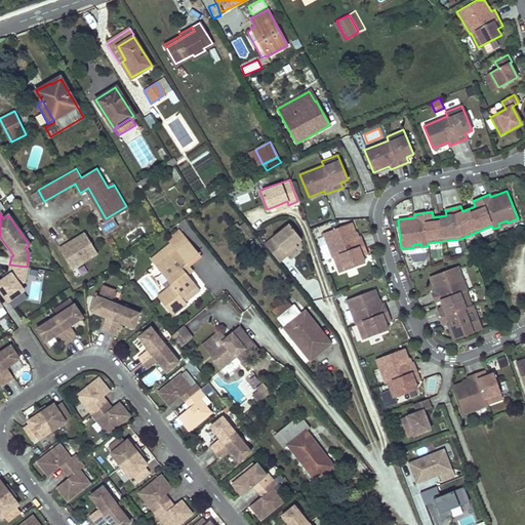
[(357,237),(351,221),(323,233),(326,243),(330,242),(332,249),(329,250),(332,257),(333,256),(339,272),(364,263),(361,255),(366,253),(360,236),(357,237)]
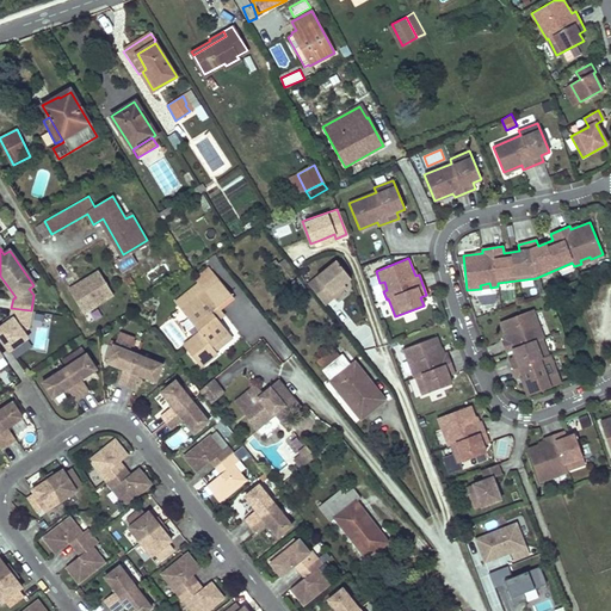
[(307,282),(323,303),(333,296),(331,294),(343,283),(350,278),(335,259),(307,282)]
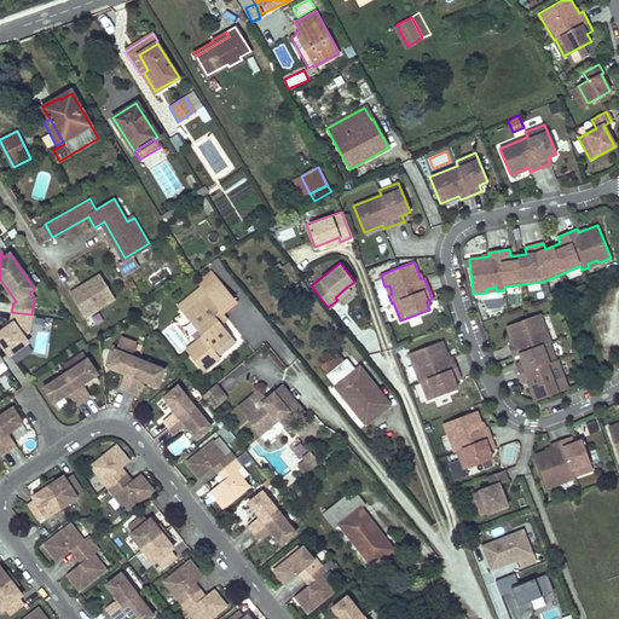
[(87,328),(104,320),(99,308),(115,301),(104,273),(70,288),(87,328)]
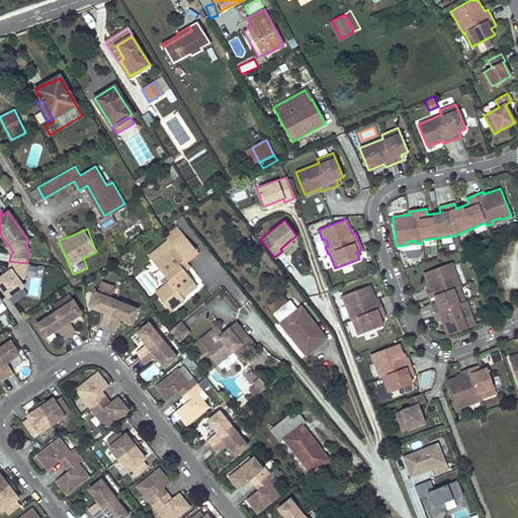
[(252,236),(244,242),(252,252),(260,246),(252,236)]
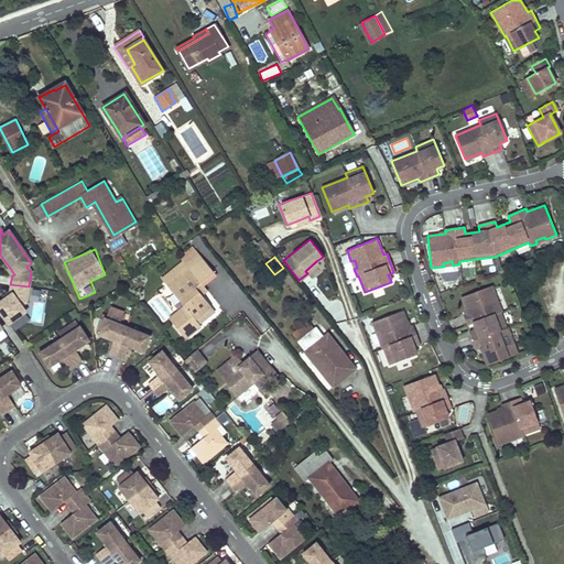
[(202,259),(167,286),(184,306),(170,318),(185,338),(201,325),(199,324),(195,318),(210,306),(202,294),(195,286),(201,283),(213,272),(202,259)]
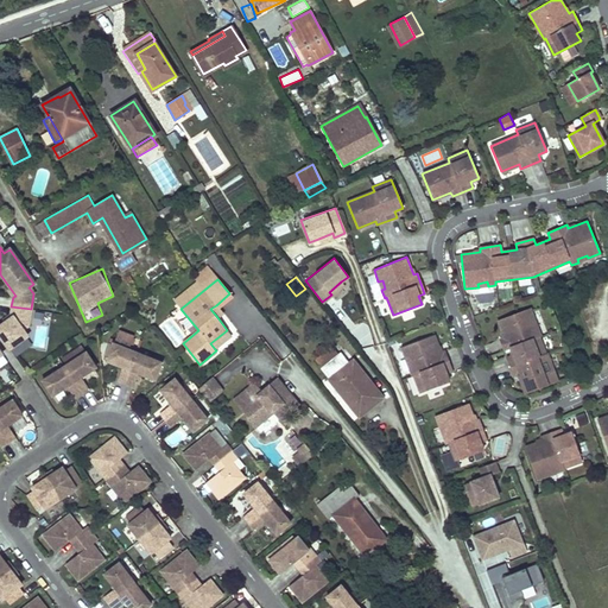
[(329,292),(331,295),(343,285),(341,282),(329,292)]
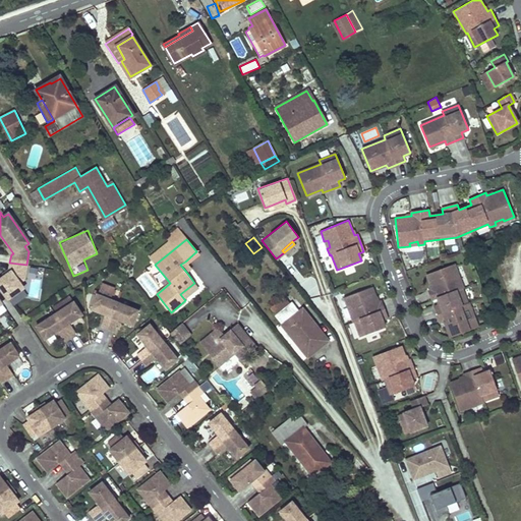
[(293,255),(296,270),(307,267),(304,253),(293,255)]
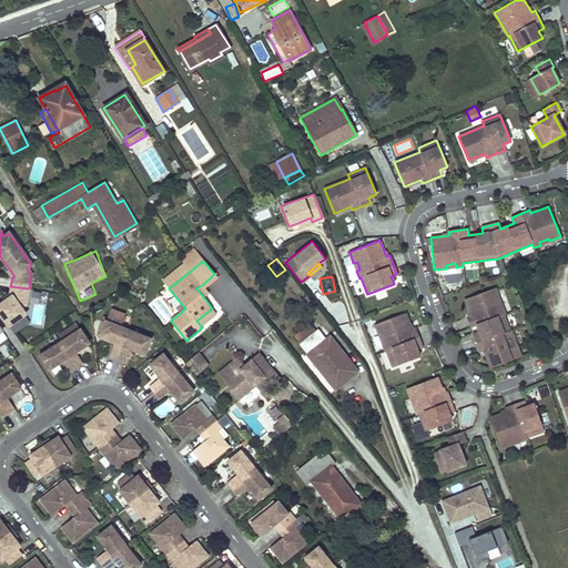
[(203,296),(208,293),(202,285),(196,288),(203,296)]
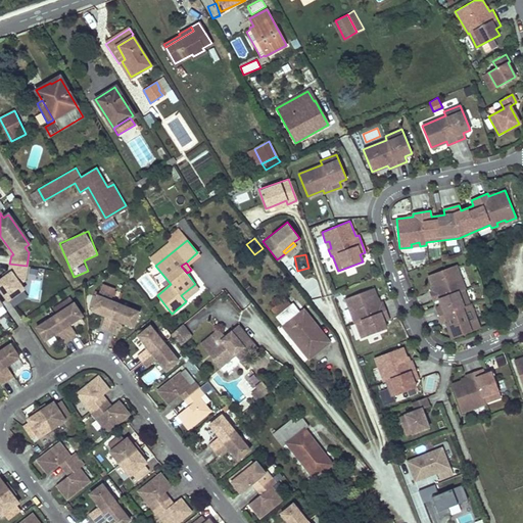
[(5,281),(0,284),(0,290),(7,300),(22,290),(18,284),(24,280),(27,266),(9,264),(8,271),(10,273),(3,278),(5,281)]
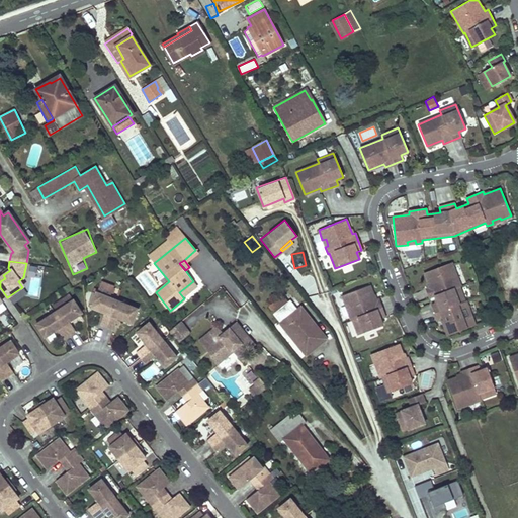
[(468,307),(465,299),(464,300),(459,286),(460,286),(457,279),(455,280),(452,273),(455,272),(451,262),(424,272),(429,287),(426,288),(429,297),(434,295),(437,301),(432,304),(438,321),(441,320),(447,335),(476,324),(471,314),(468,315),(465,308),(468,307)]
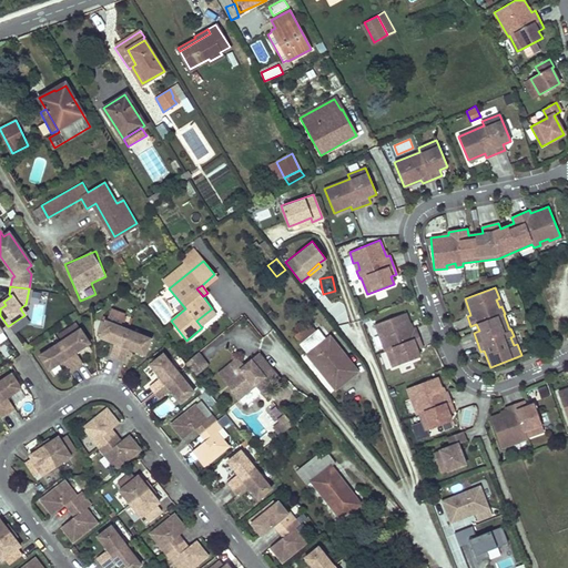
[(212,308),(196,321),(201,326),(216,314),(212,308)]
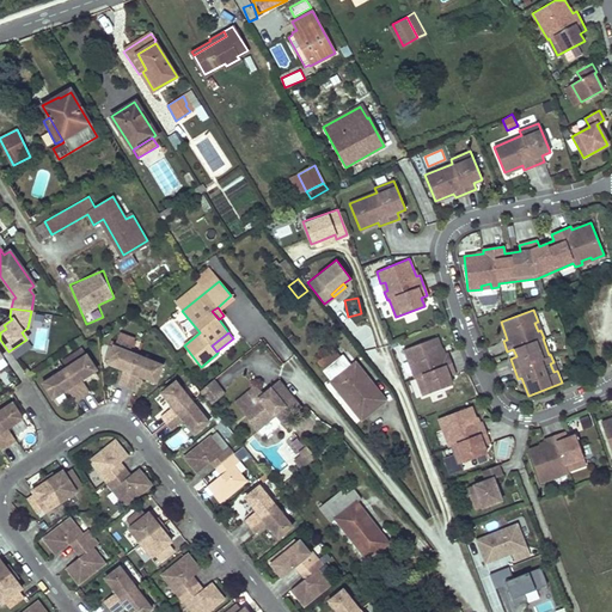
[(115,346),(130,352),(135,340),(120,334),(115,346)]
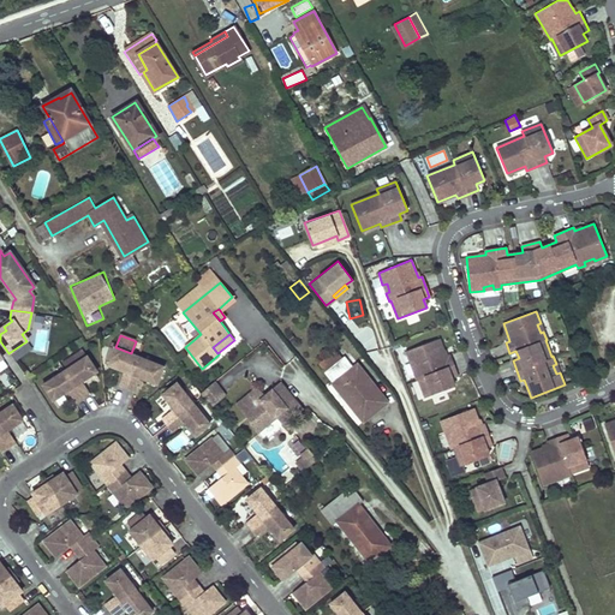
[(446,357),(439,339),(406,351),(411,364),(415,362),(417,370),(413,371),(417,380),(418,380),(425,396),(454,386),(451,377),(457,375),(449,354),(446,357)]
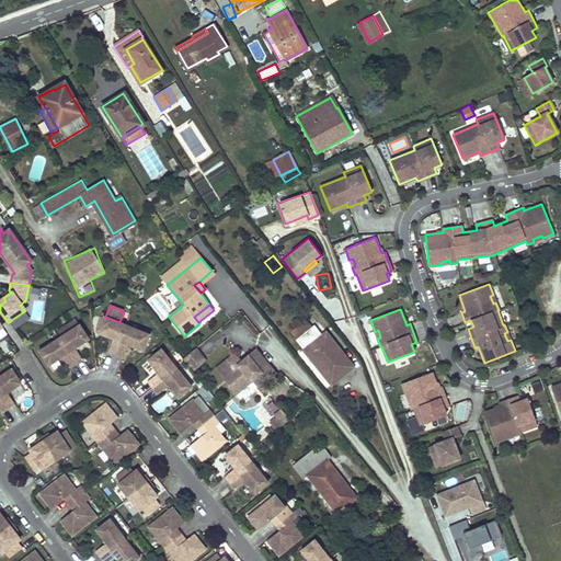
[(112,339),(107,352),(115,355),(127,325),(119,322),(105,317),(104,317),(98,333),(112,339)]
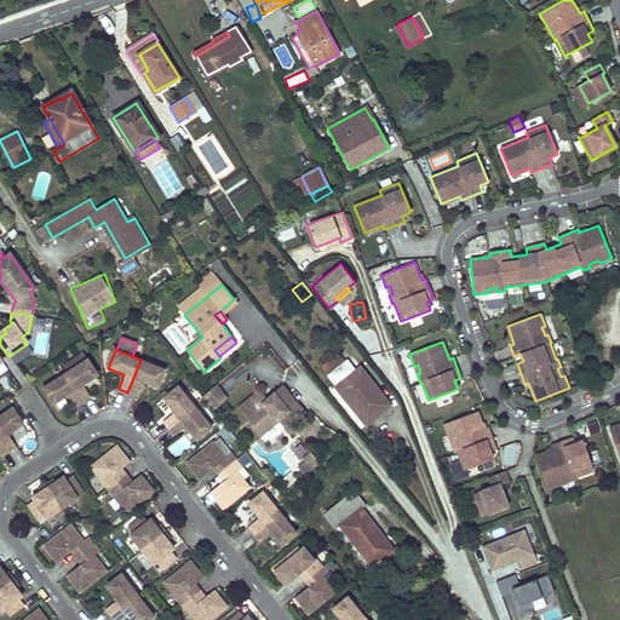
[(98,374),(87,357),(64,373),(82,401),(91,395),(84,384),(98,374)]
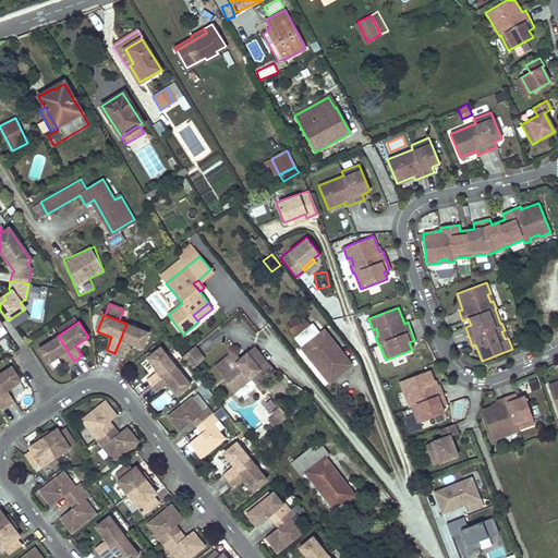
[(126,324),(114,353),(122,356),(129,342),(143,348),(148,332),(126,324)]
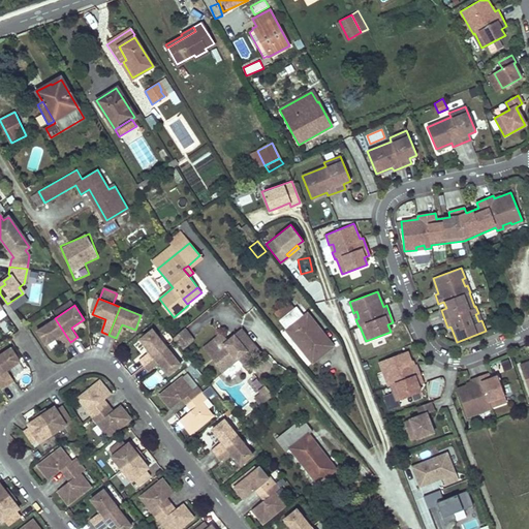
[(297,308),(281,321),(312,363),(333,346),(320,331),(317,334),(297,308)]
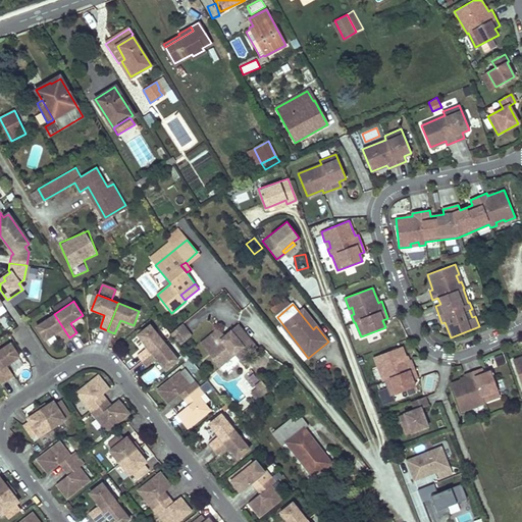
[(57,331),(63,342),(69,337),(54,314),(35,326),(44,341),(57,331)]
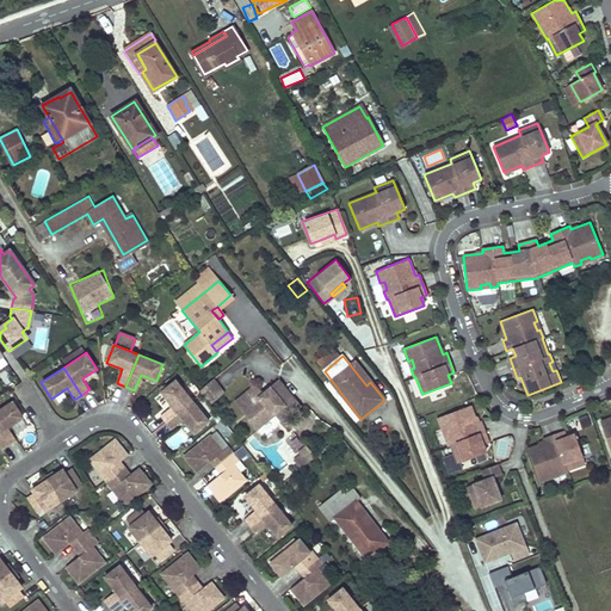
[(213,378),(199,389),(210,403),(224,392),(213,378)]
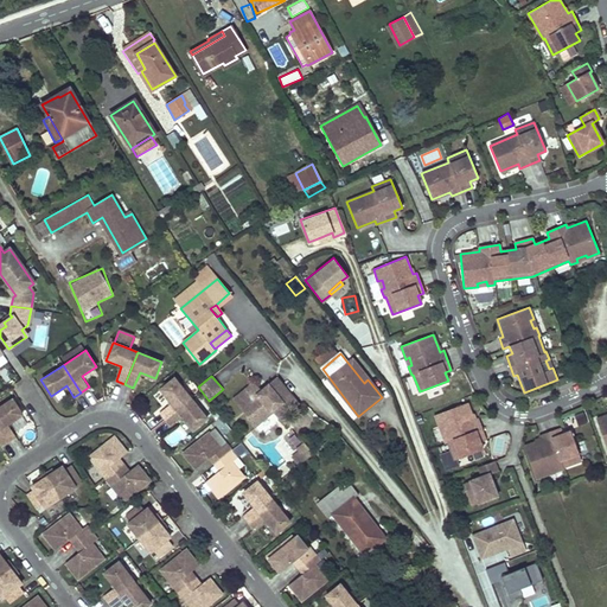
[(254,383),(235,398),(243,407),(247,403),(254,411),(249,415),(247,416),(254,425),(274,409),(278,406),(285,414),(298,403),(276,377),(260,390),(254,383)]
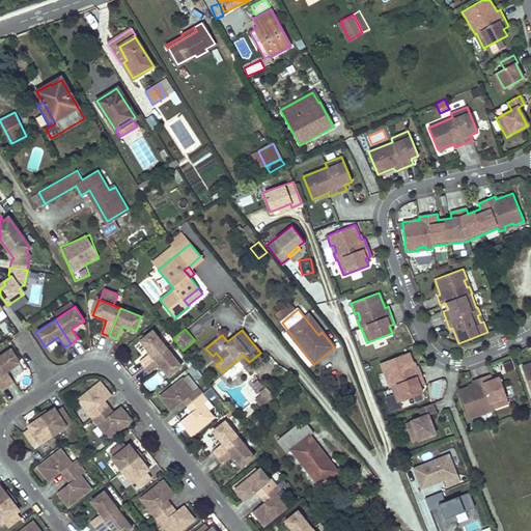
[(150,354),(140,362),(144,368),(168,350),(154,331),(141,341),(150,354)]
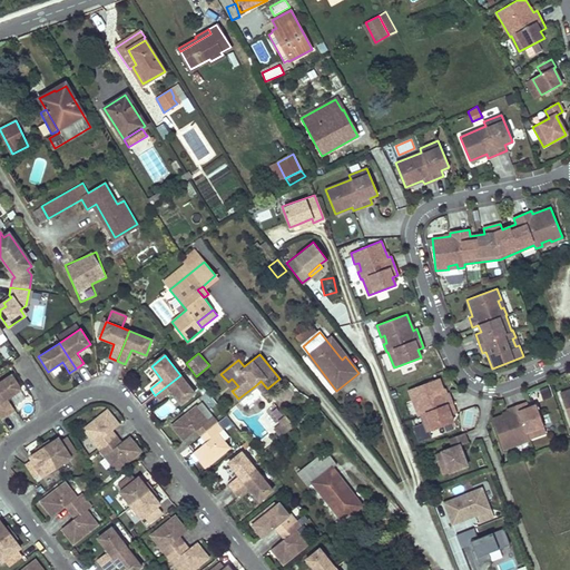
[(20,390),(11,375),(0,382),(0,403),(8,415),(15,410),(7,399),(20,390)]
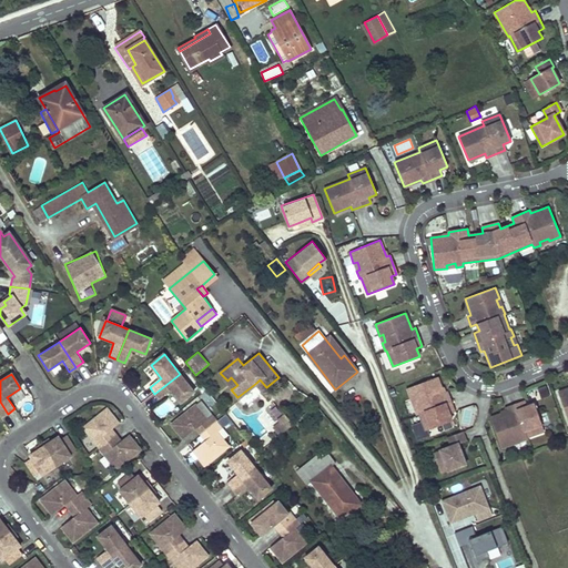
[(180,374),(154,394),(161,401),(171,392),(182,405),(195,394),(180,374)]
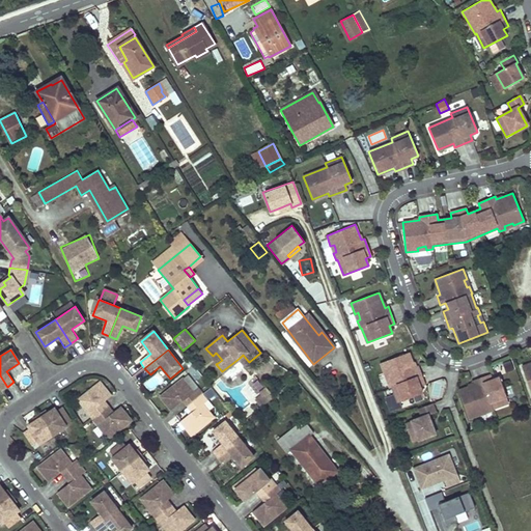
[(415,367),(409,352),(380,362),(384,373),(387,372),(390,380),(387,381),(390,387),(391,387),(396,402),(422,393),(419,385),(424,383),(418,366),(415,367)]
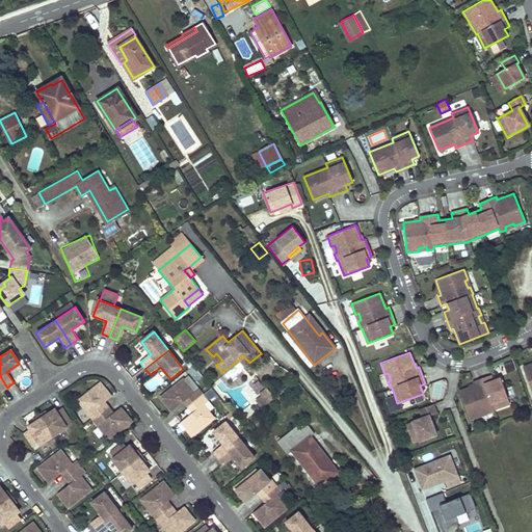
[(216,353),(213,356),(218,364),(222,361),(216,353)]
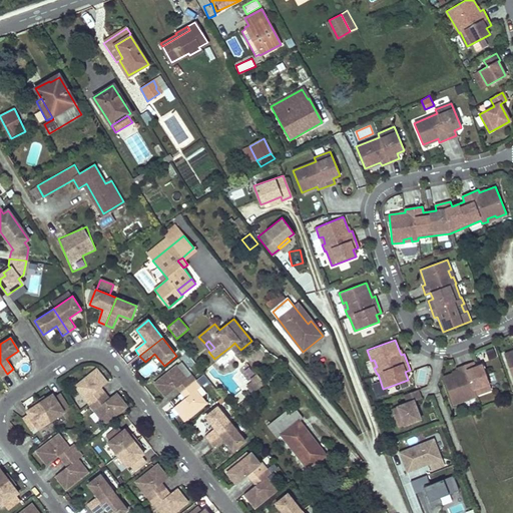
[(240,350),(234,343),(231,346),(237,353),(240,350)]
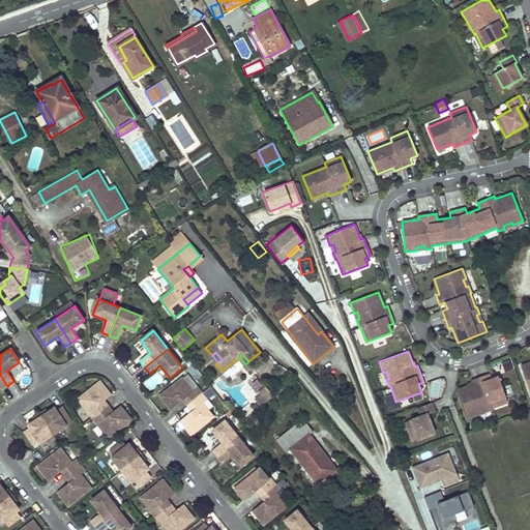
[(529,362),(520,366),(529,392),(529,362)]
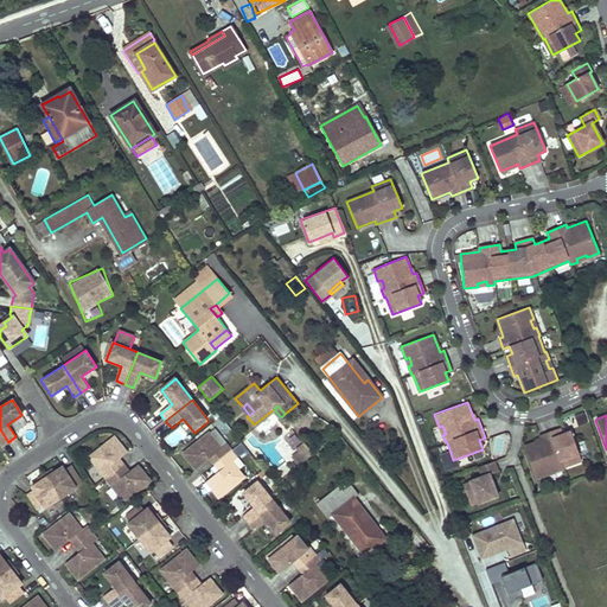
[(581,461),(570,433),(562,435),(560,429),(540,436),(541,440),(523,447),(535,479),(548,474),(547,471),(554,468),(556,472),(563,470),(563,467),(581,461)]
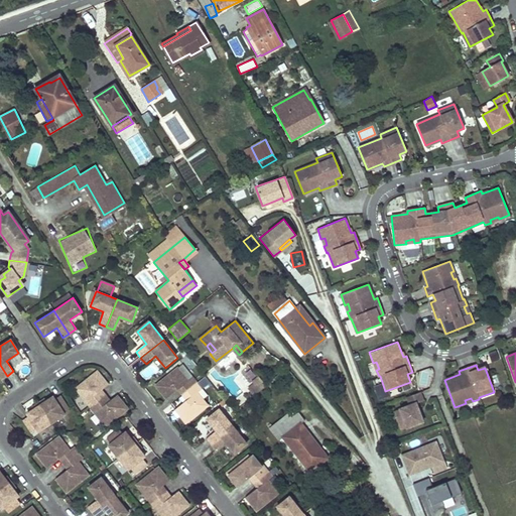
[(157,387),(168,400),(178,391),(181,388),(186,393),(199,383),(194,377),(188,382),(178,370),(157,387)]
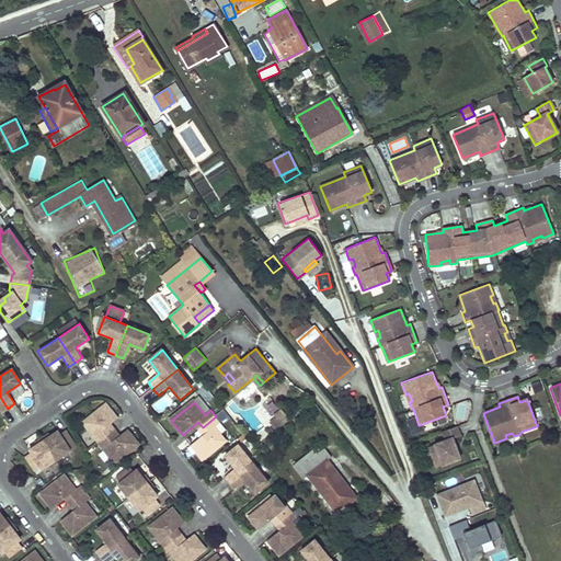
[(99,443),(112,432),(107,426),(112,423),(117,419),(106,404),(82,423),(99,443)]
